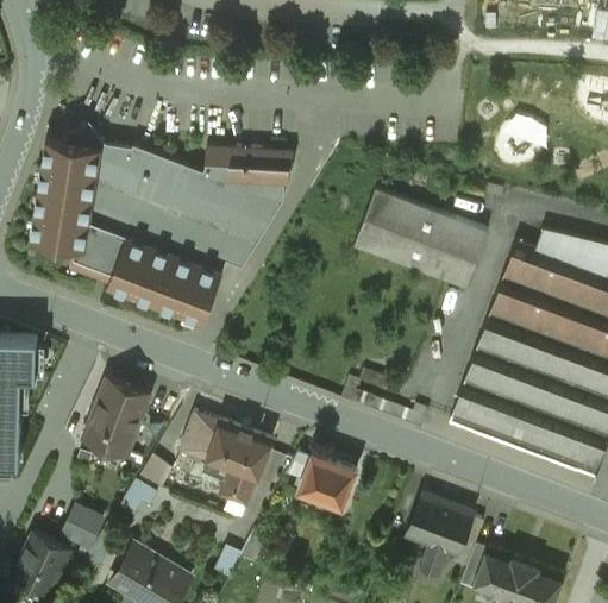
[(87,130),(42,163),(30,240),(75,247),(85,249),(101,146),(99,146),(87,130)]
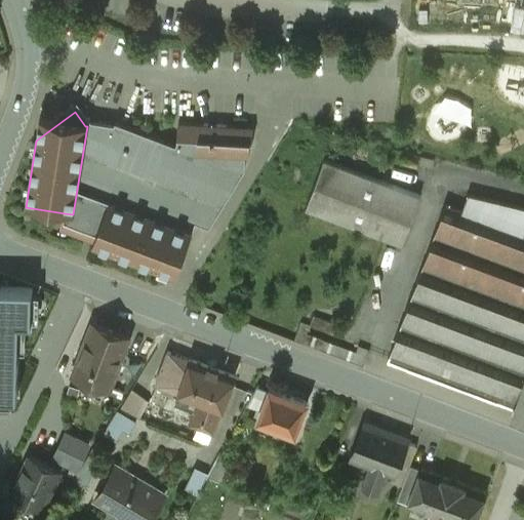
[(175,148),(114,125),(113,128),(90,124),(87,126),(73,214),(65,213),(64,221),(59,230),(63,231),(64,228),(93,240),(109,200),(192,232),(195,225),(208,230),(244,171),(244,157),(248,157),(249,145),(251,146),(252,130),(177,127),(176,142),(177,142),(175,148)]
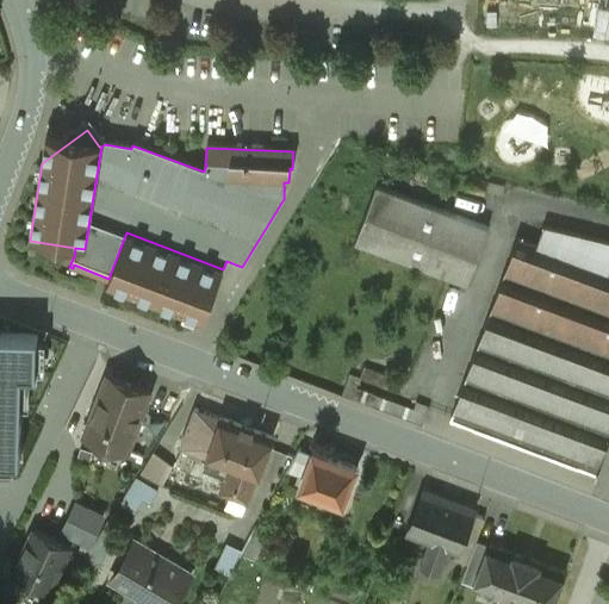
[(488,232),(376,191),(354,247),(466,288),(488,232)]
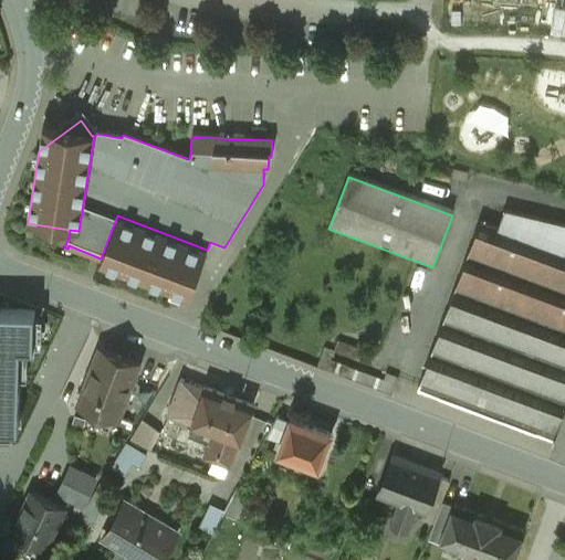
[(207,250),(117,215),(101,259),(98,264),(188,298),(207,250)]
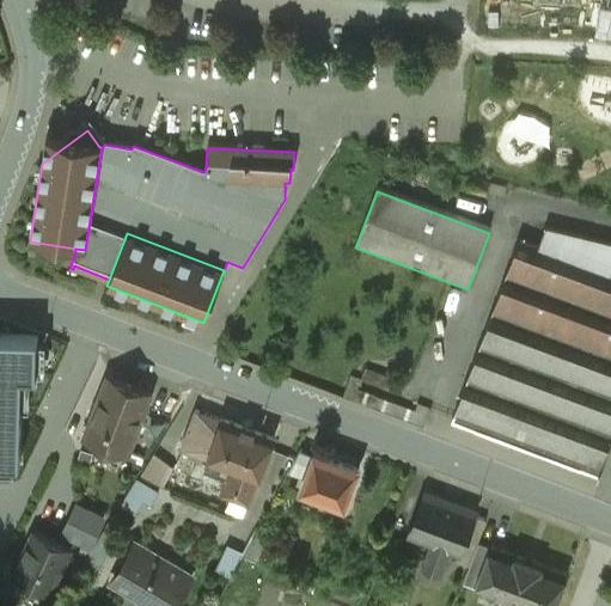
[(610,274),(610,249),(544,233),(537,251),(610,279),(610,274)]
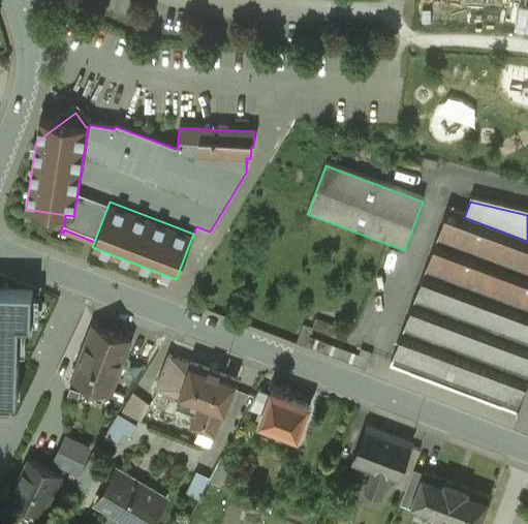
[(464,217),(447,211),(390,366),(527,417),(527,424),(527,428),(527,241),(464,217)]
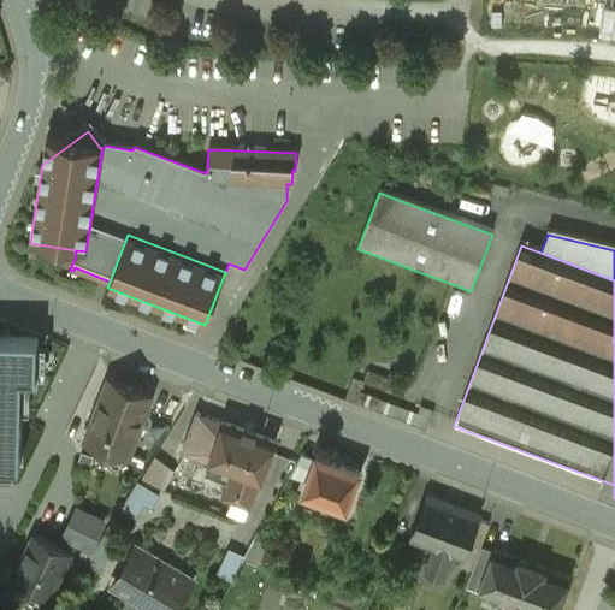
[(0,468),(19,469),(22,380),(36,382),(37,342),(0,341),(0,468)]
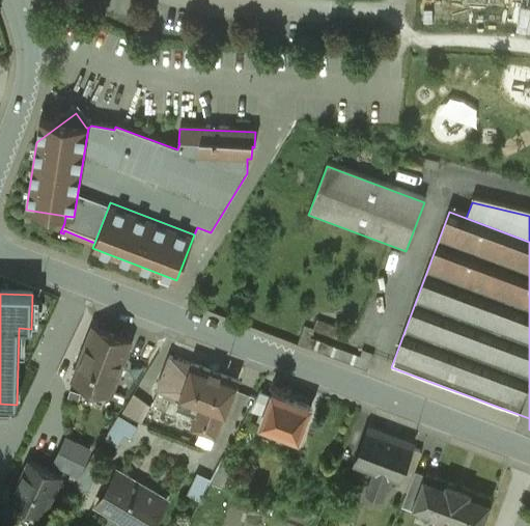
[(131,343),(92,329),(72,384),(110,398),(131,343)]
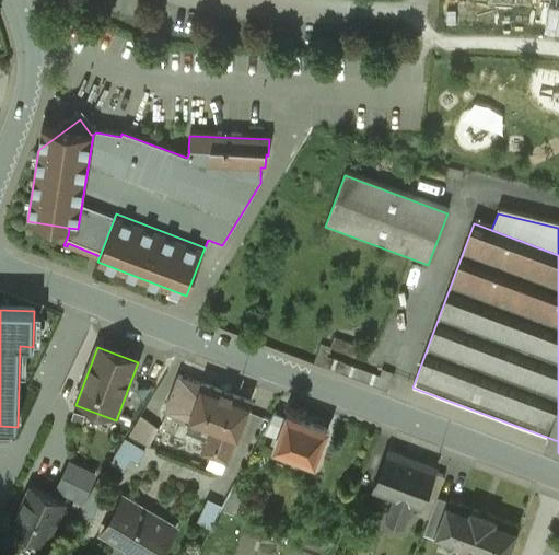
[(249,405),(202,386),(202,388),(177,379),(164,415),(209,431),(200,455),(226,464),(235,441),(236,441),(249,405)]
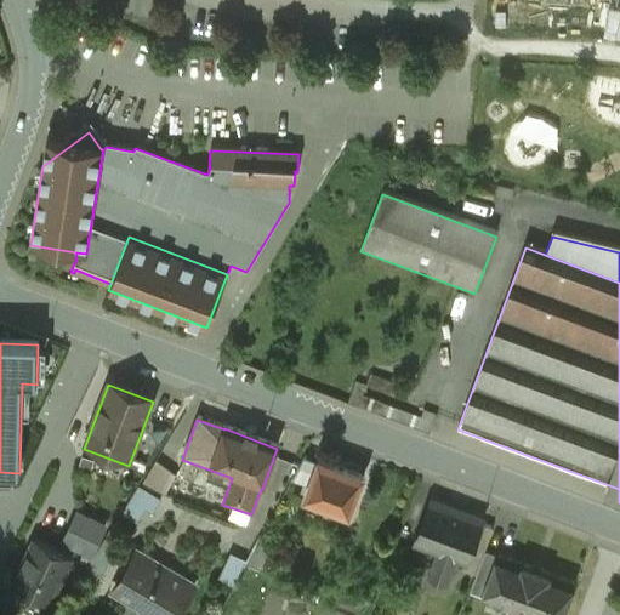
[(318,466),(303,460),(291,482),(310,489),(318,466)]
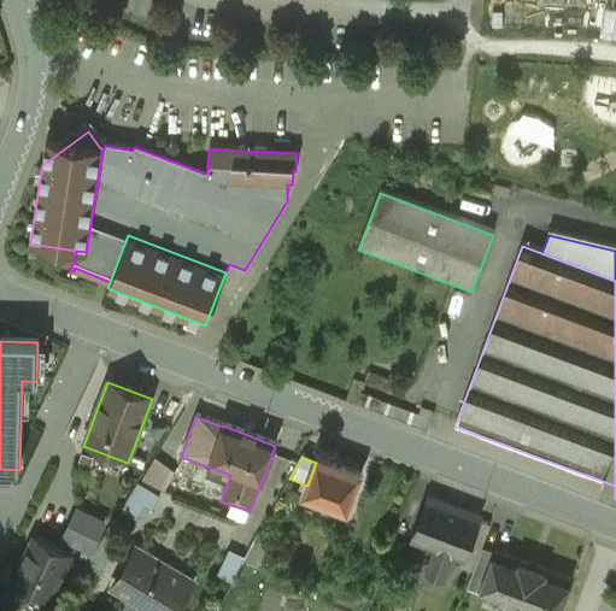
[(156,462),(145,482),(165,493),(176,473),(156,462)]
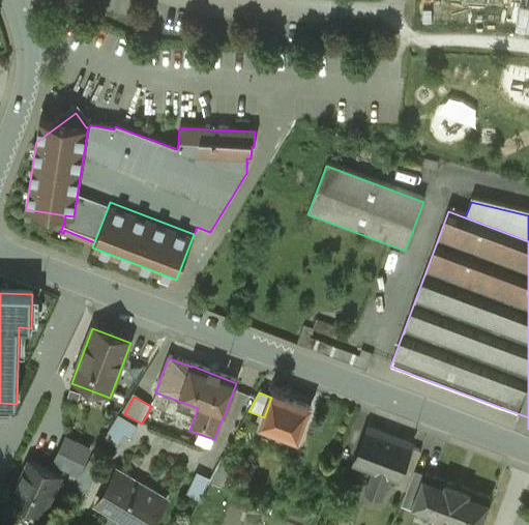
[(309,410),(272,397),(271,398),(264,417),(260,427),(278,434),(276,440),(293,446),(295,440),(296,440),(309,410)]
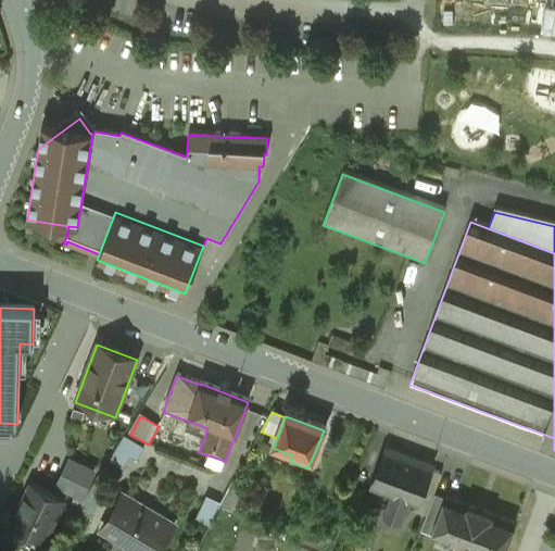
[(142,451),(123,439),(110,462),(123,470),(129,459),(136,463),(142,451)]
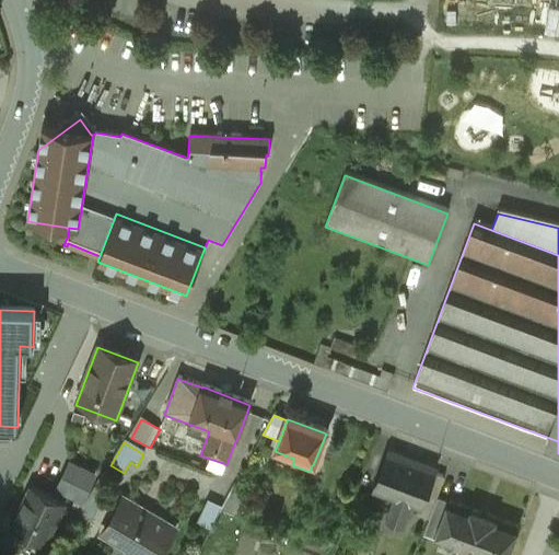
[(434,473),(387,455),(373,493),(394,500),(385,524),(403,531),(411,507),(419,510),(420,510),(433,476),(434,473)]
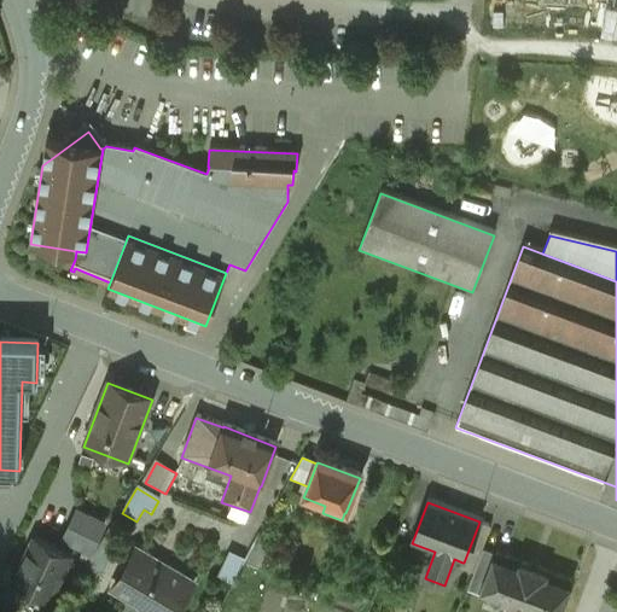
[(76,511),(57,552),(88,566),(108,525),(76,511)]
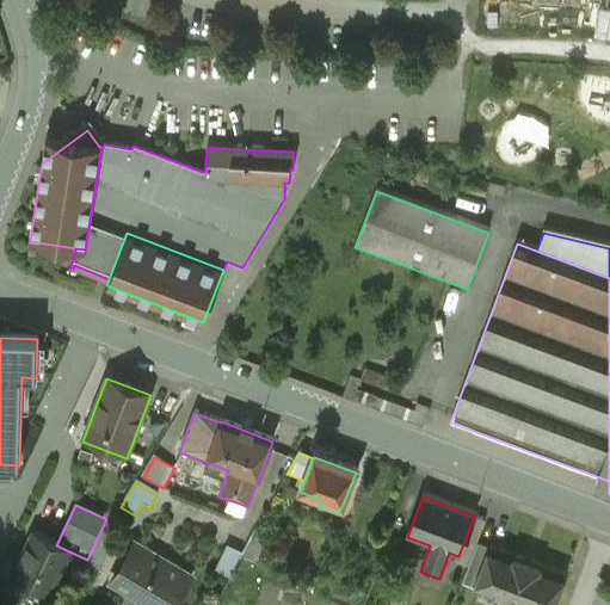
[(473,519),(458,556),(457,556),(454,563),(467,568),(484,524),(473,519)]
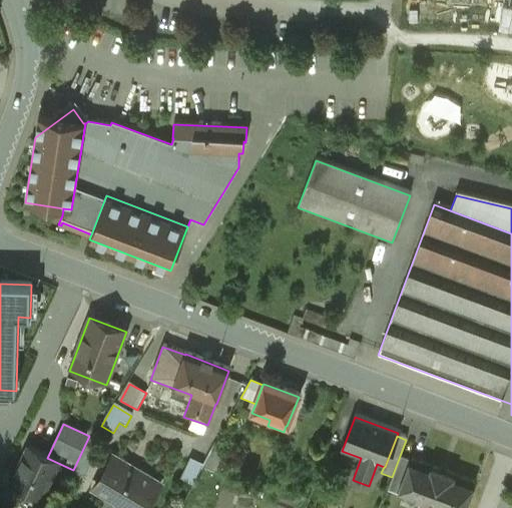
[(58,464),(27,449),(10,486),(40,500),(58,464)]
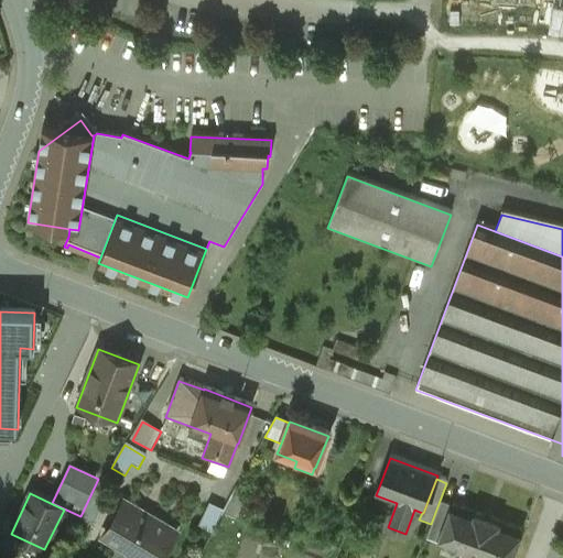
[(241,507),(230,502),(223,516),(234,522),(241,507)]
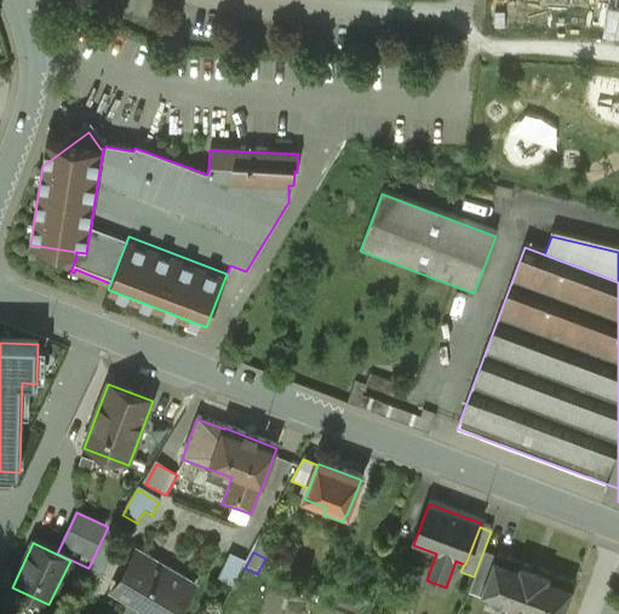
[(183,580),(138,554),(135,555),(113,591),(116,597),(143,613),(178,613),(177,610),(179,610),(184,602),(184,600),(191,587),(182,581),(183,580)]
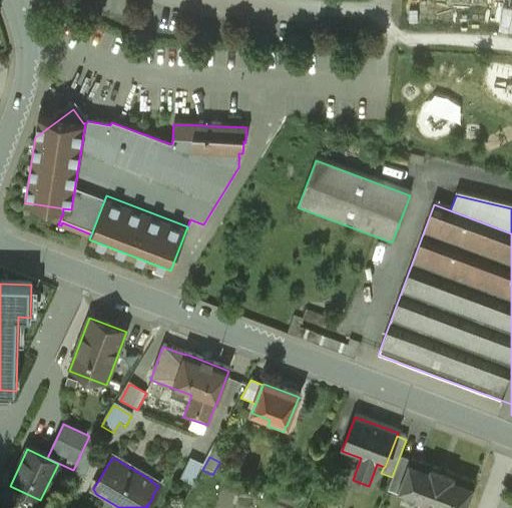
[(189,460),(180,480),(192,485),(201,466),(189,460)]
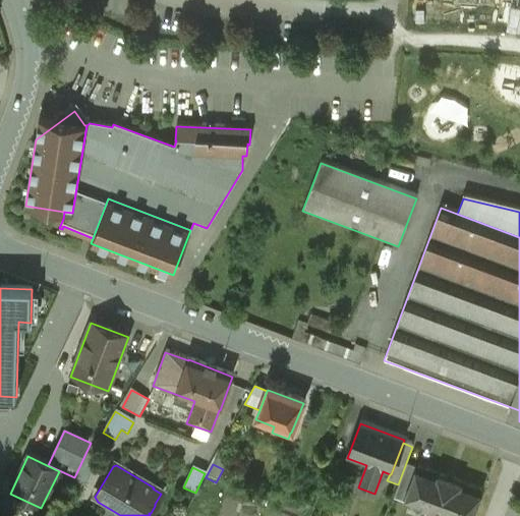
[(472,515),(481,493),(416,468),(403,503),(427,512),(425,515),(472,515)]
